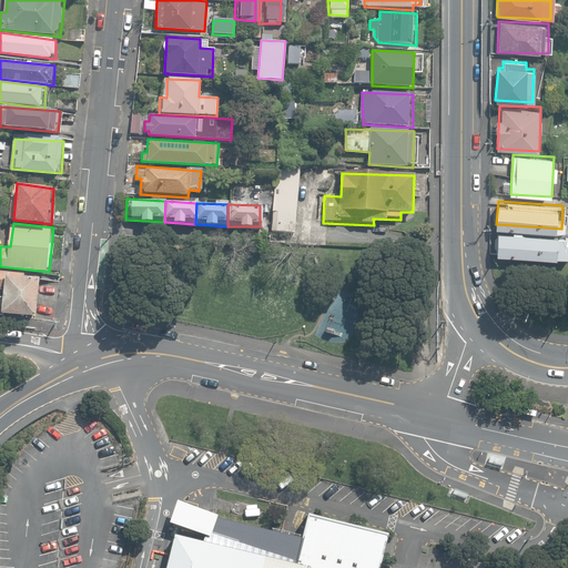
[(567,234),(499,230),(497,253),(567,257),(567,234)]
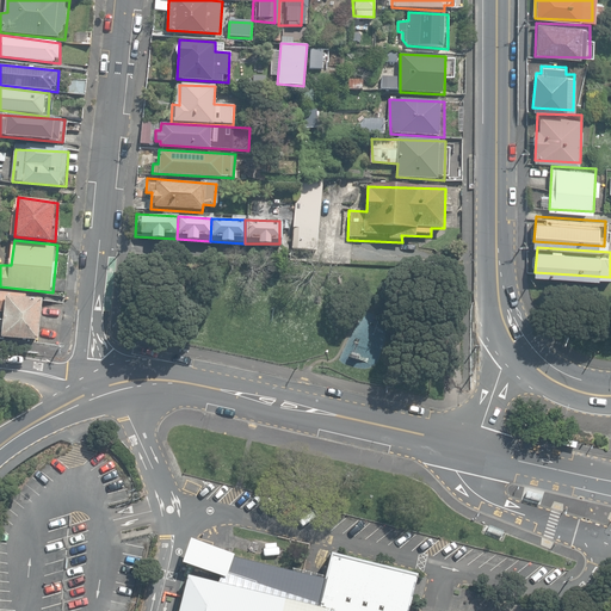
[(28,294),(0,291),(0,301),(0,312),(6,313),(4,338),(39,343),(45,301),(28,300),(28,294)]
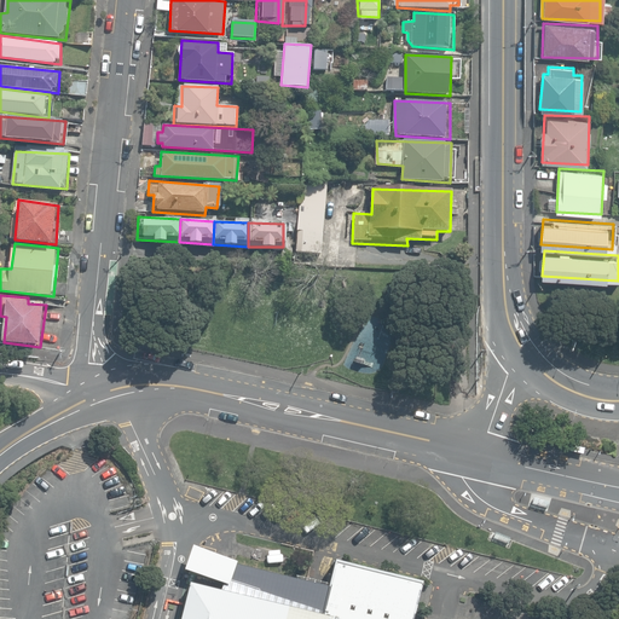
[(415,618),(422,589),(339,566),(330,588),(200,554),(197,566),(181,618),(415,618)]
